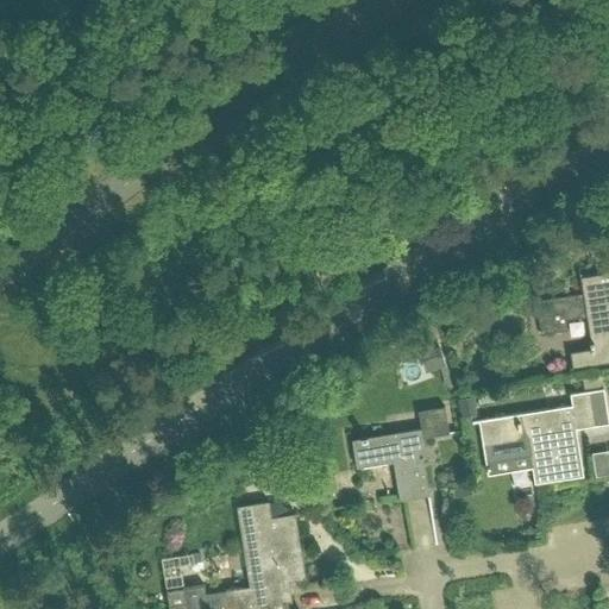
[(608,271),(579,276),(582,293),(535,300),(541,334),(566,330),(565,319),(585,316),(590,341),(588,341),(589,349),(569,352),(571,368),(608,362),(608,271)]
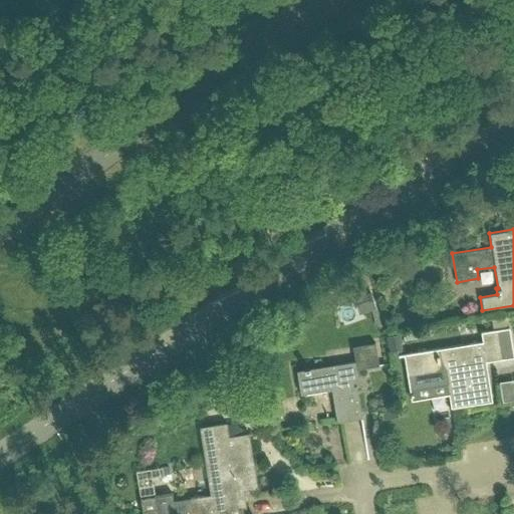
[(501,358),(513,357),(513,356),(511,337),(509,327),(497,329),(481,332),(482,341),(403,354),(409,390),(450,383),(454,407),(489,402),(484,373),(480,374),(478,362),(501,358)]
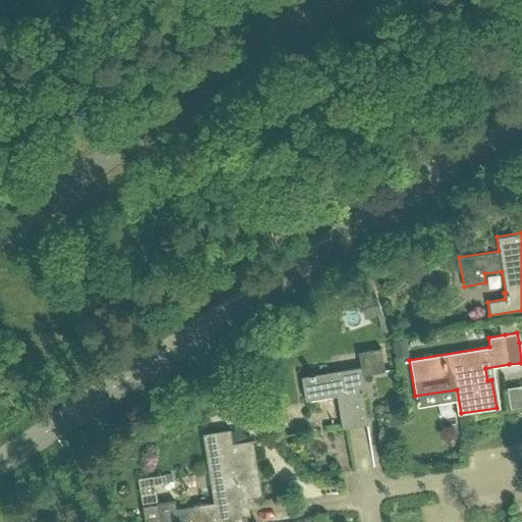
[(363,382),(362,374),(383,371),(380,348),(357,352),(359,367),(301,376),(305,401),(335,396),(341,428),(366,423),(360,382),(363,382)]
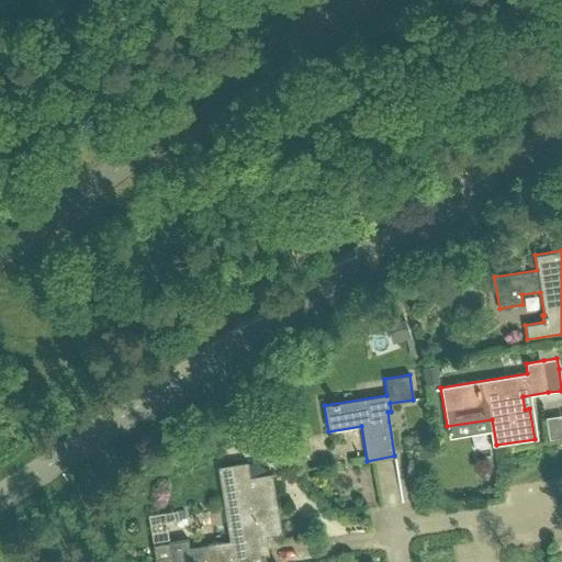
[(250,476),(248,462),(221,467),(233,540),(188,547),(187,539),(150,544),(154,559),(155,559),(155,561),(202,561),(203,561),(210,560),(210,561),(266,561),(261,536),(281,534),(272,473),(250,476)]
